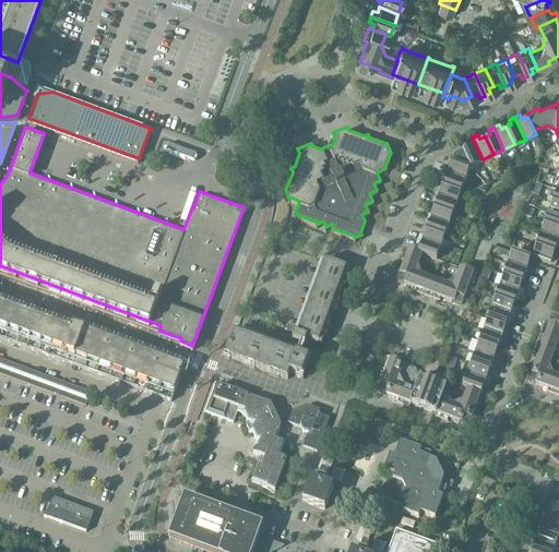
[(483,159),(472,136),(466,140),(468,144),(463,146),(472,164),(483,159)]
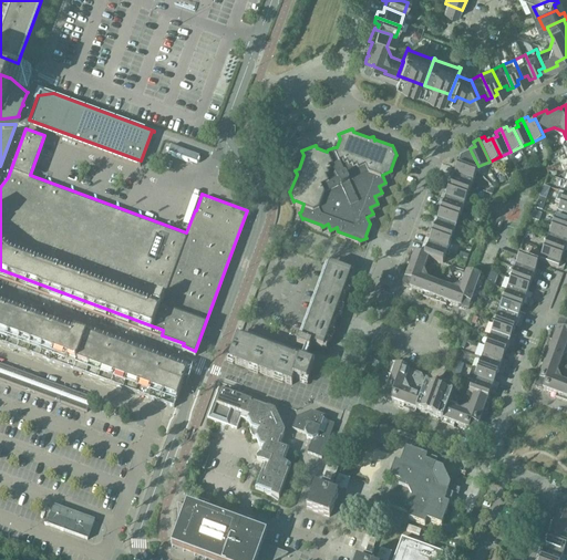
[(457,161),(476,167),(478,166),(470,148),(461,153),(457,161)]
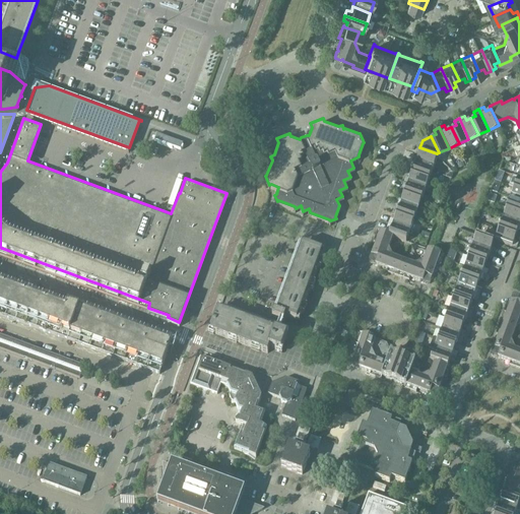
[(413,151),(411,156),(433,165),(437,153),(419,147),(417,152),(413,151)]
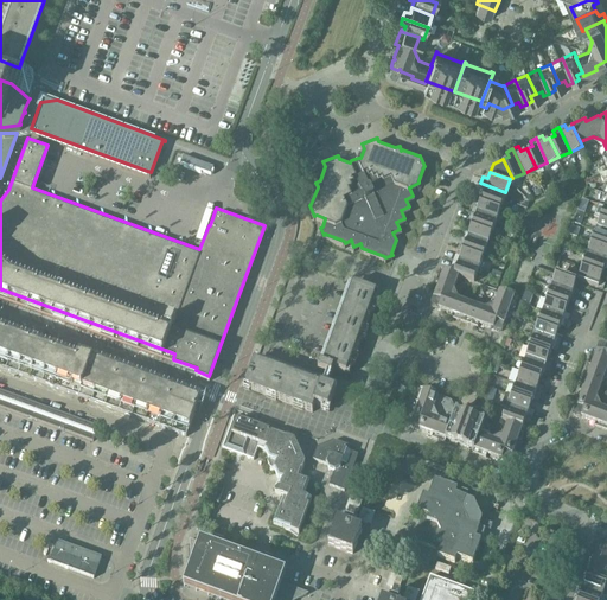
[(483,191),(480,197),(502,204),(505,192),(480,183),(478,189),(483,191)]
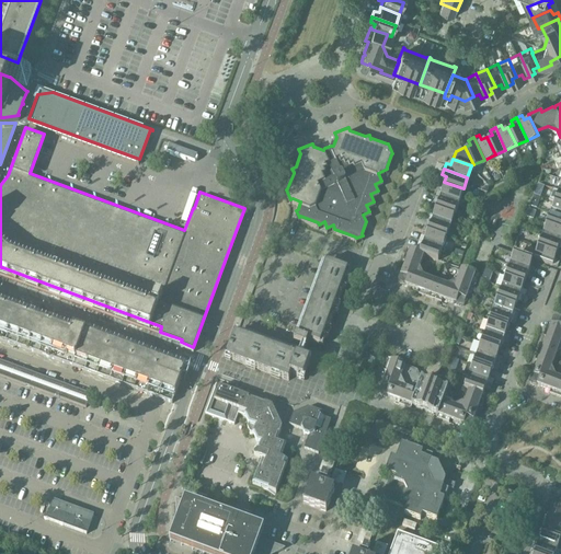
[(437,185),(435,191),(459,199),(464,188),(444,182),(443,187),(437,185)]
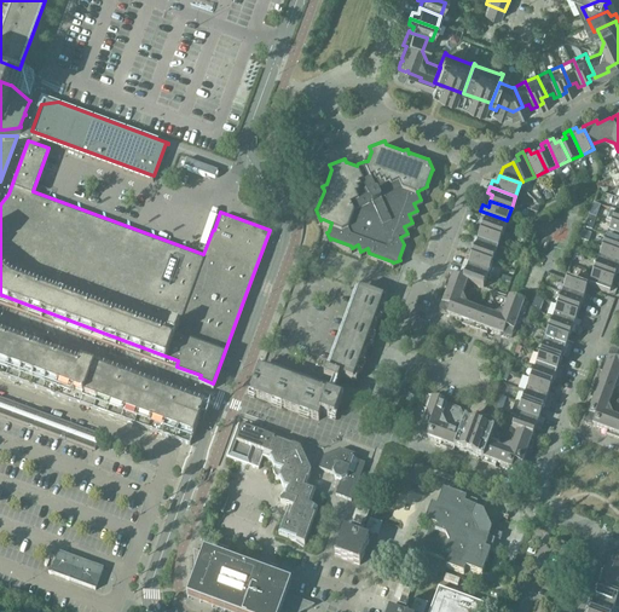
[(507,220),(480,211),(479,218),(484,219),(481,225),(502,232),(507,220)]
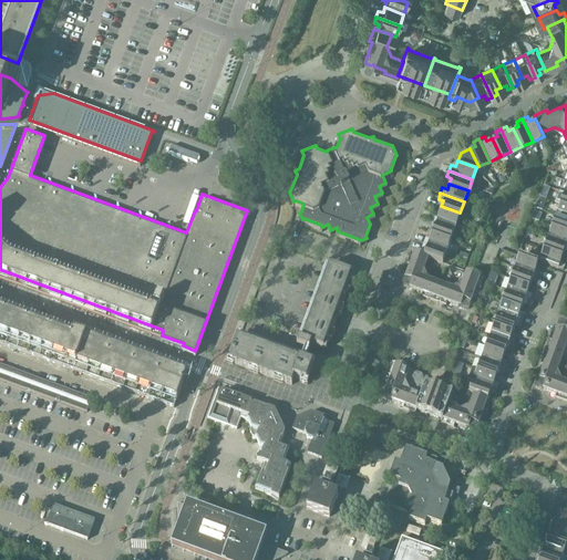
[(566,200),(560,199),(557,210),(566,214),(566,200)]
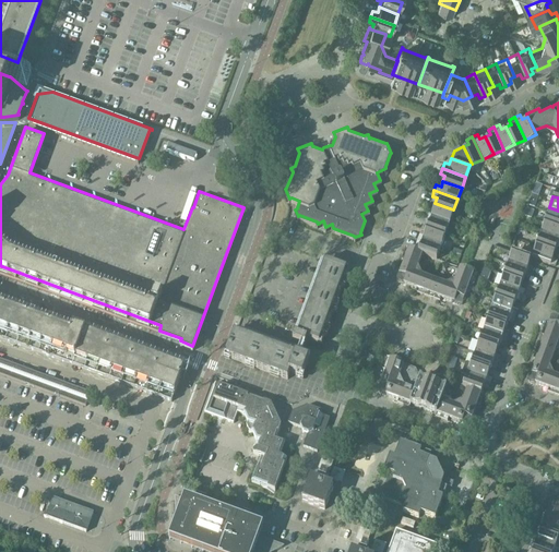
[(435,203),(432,208),(428,206),(426,213),(449,220),(453,210),(435,203)]
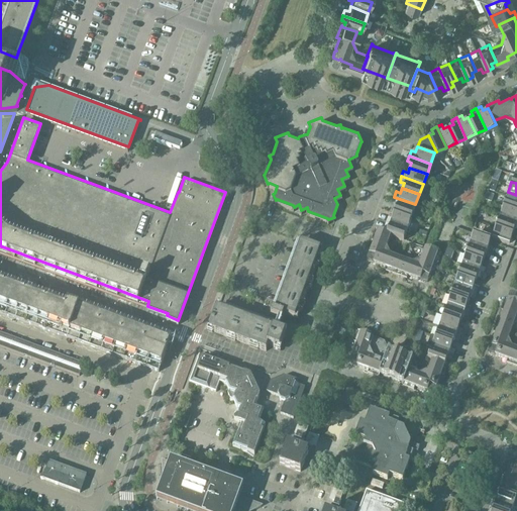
[(516,195),(508,192),(504,202),(516,206),(516,195)]
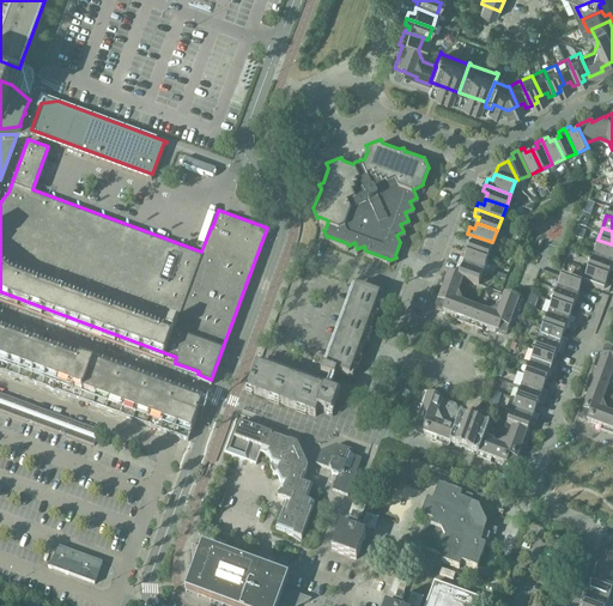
[(469,241),(467,247),(489,255),(492,242),(467,234),(465,240),(469,241)]
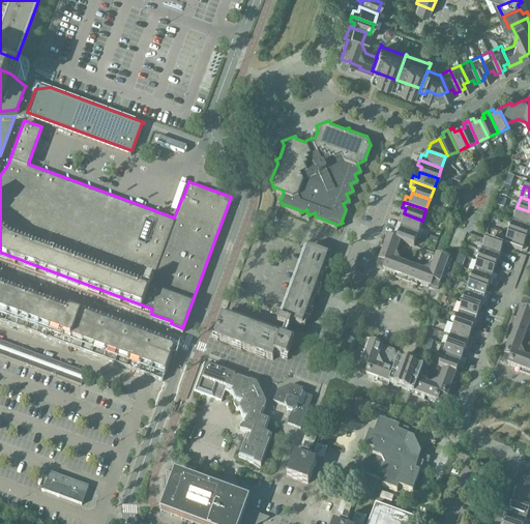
[(529,211),(517,207),(512,217),(529,224),(529,211)]
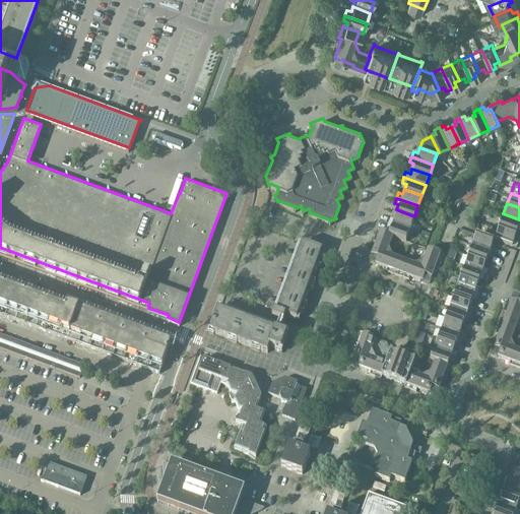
[(388,218),(410,227),(414,216),(396,209),(394,214),(390,213),(388,218)]
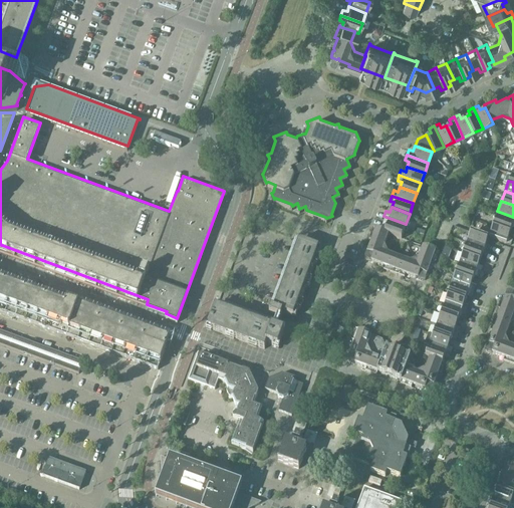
[(513,217),(497,211),(493,221),(510,228),(512,223),(513,223),(513,217)]
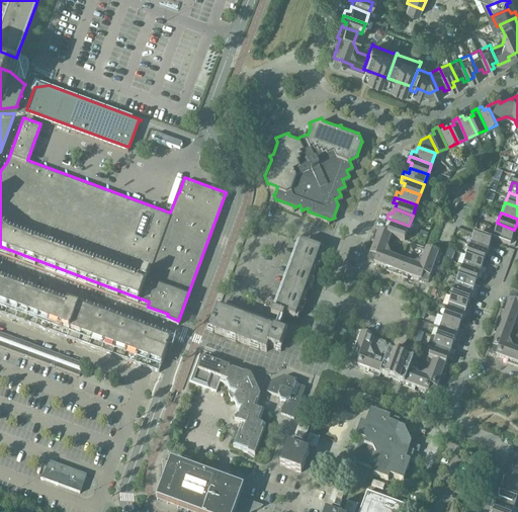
[(409,226),(386,218),(384,223),(390,225),(387,229),(392,231),(405,236),(409,226)]
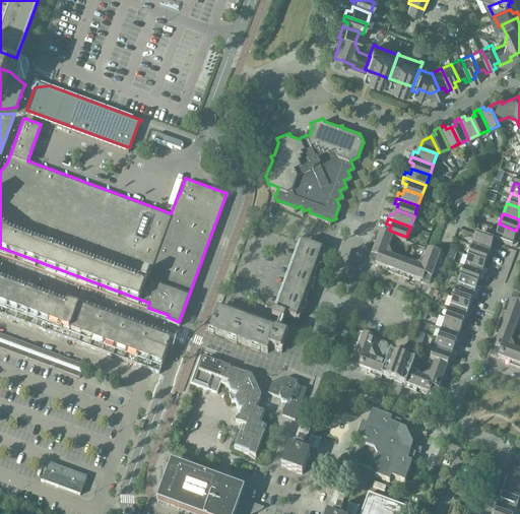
[(515,236),(516,231),(499,223),(496,235),(517,243),(519,237),(515,236)]
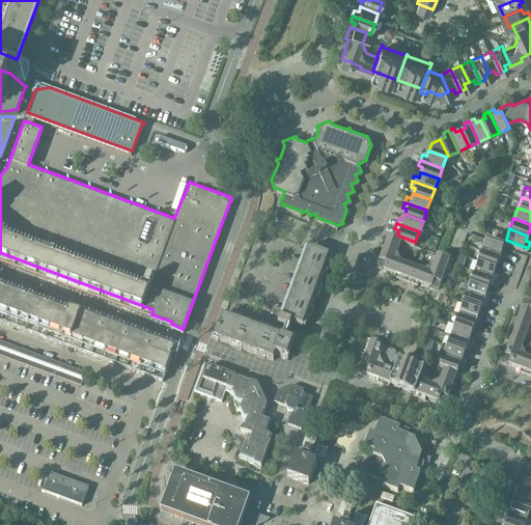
[(395,273),(407,277),(413,260),(401,256),(397,248),(401,238),(397,236),(397,235),(386,230),(381,243),(384,244),(380,254),(381,256),(379,257),(376,261),(378,264),(383,266),(385,265),(385,267),(396,271),(395,273)]
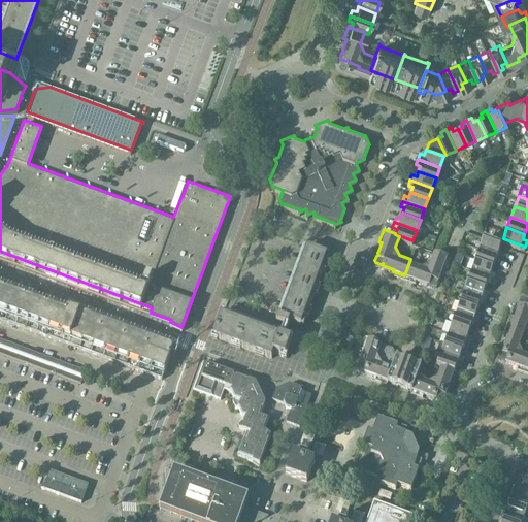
[(484,234),(480,246),(501,254),(503,248),(499,247),(501,240),(484,234)]
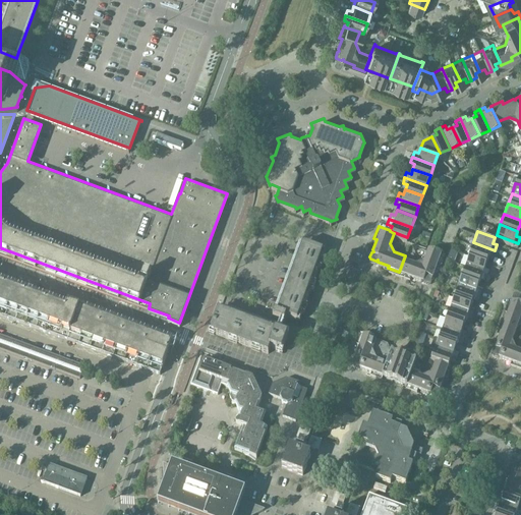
[(311,277),(314,278),(320,262),(317,261),(321,253),(323,254),(326,246),(303,238),(278,307),(275,306),(274,309),(273,311),(285,317),(287,311),(300,316),(303,307),(300,306),(303,299),(305,300),(311,285),(309,284),(311,277)]
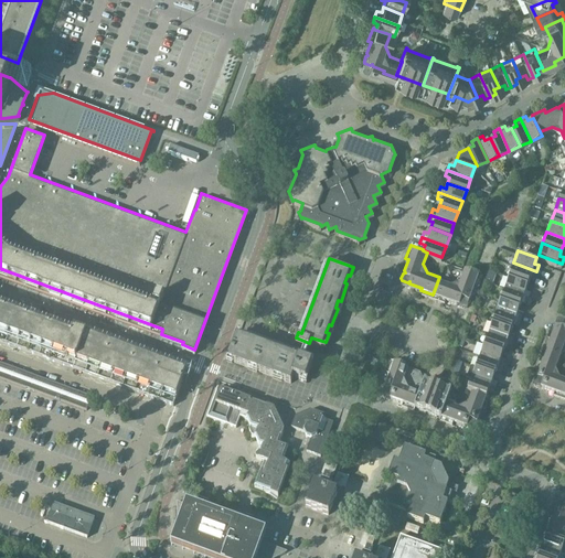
[(509,274),(528,280),(530,275),(534,277),(536,271),(513,263),(509,274)]
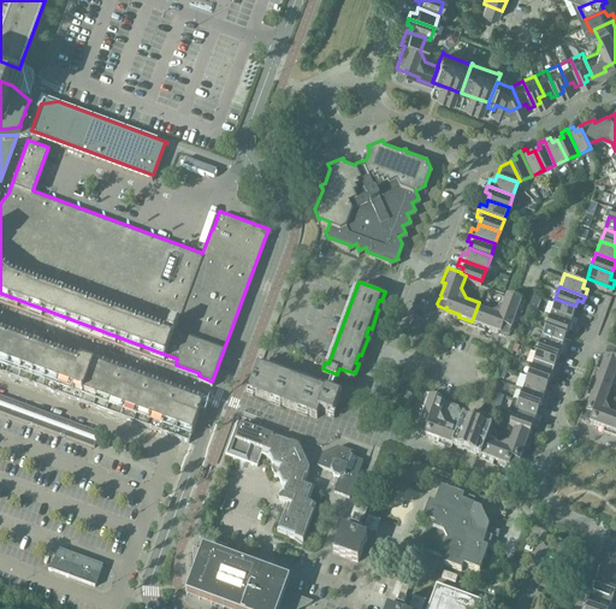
[(479,302),(472,321),(485,326),(486,324),(498,329),(501,326),(502,330),(507,331),(509,330),(511,325),(510,323),(513,321),(517,309),(520,311),(525,296),(507,289),(502,303),(492,307),(479,302)]
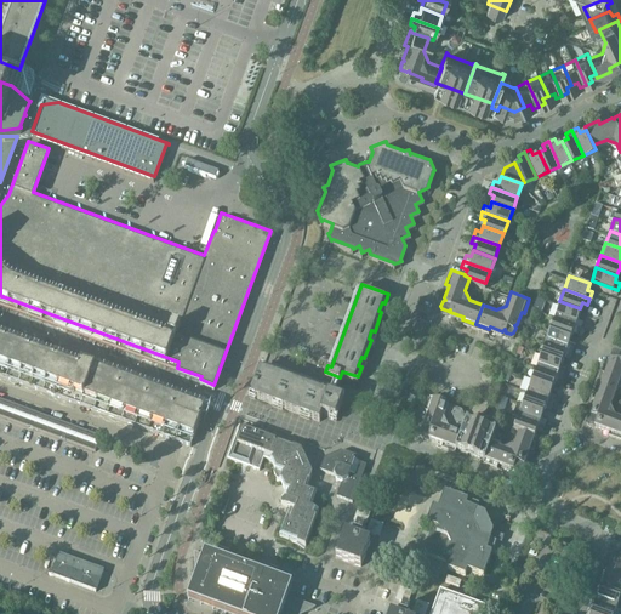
[(556,313),(581,323),(584,317),(579,314),(580,308),(559,301),(556,313)]
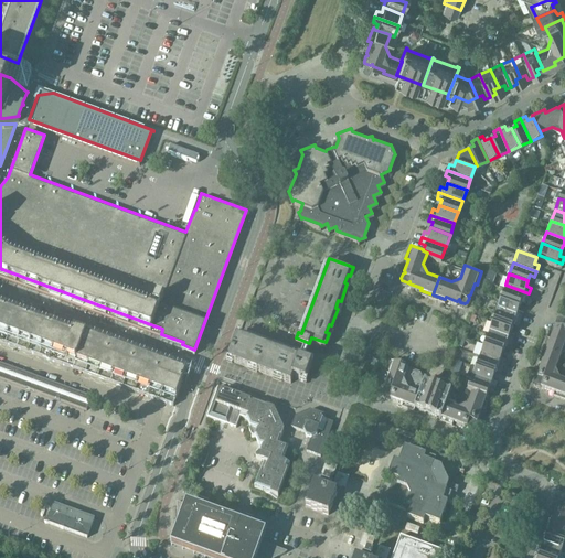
[(501,296),(520,302),(522,297),(526,299),(529,293),(505,285),(501,296)]
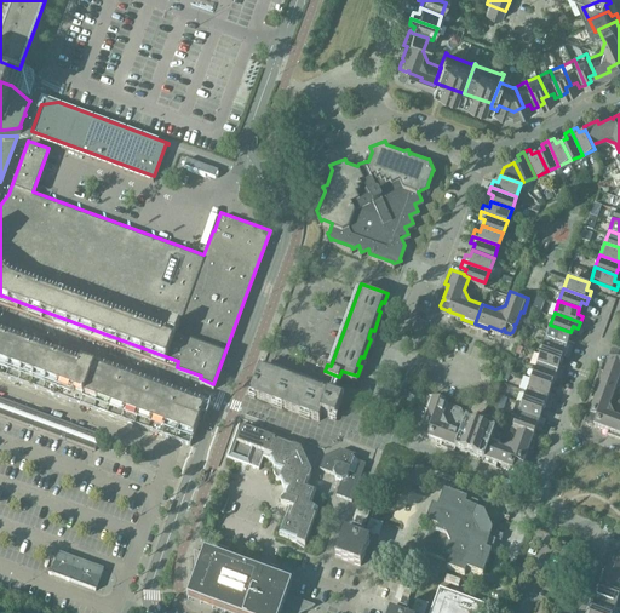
[(545,337),(570,347),(573,341),(568,338),(570,332),(550,325),(545,337)]
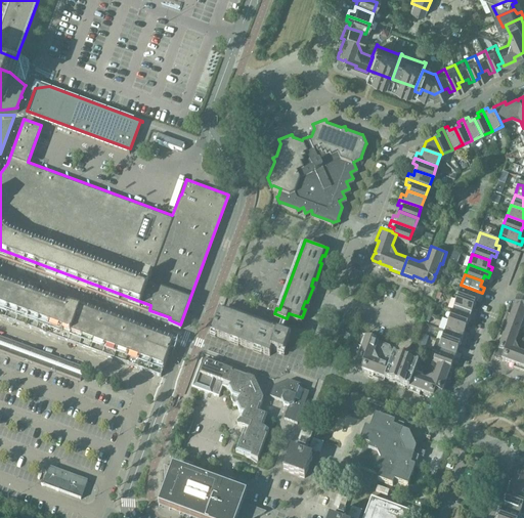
[(0,311),(161,372),(173,340),(69,301),(67,306),(0,281),(0,311)]
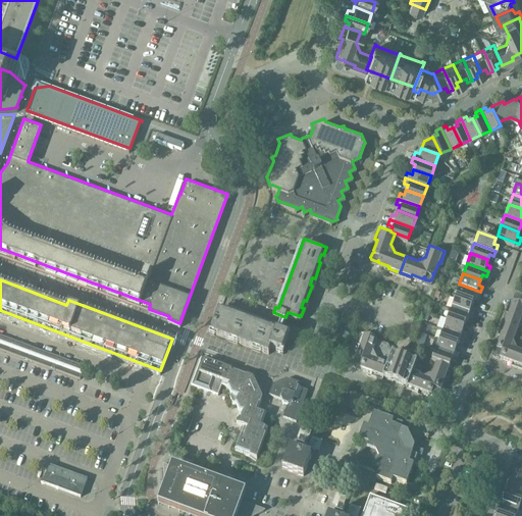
[(455,294),(472,301),(474,296),(478,297),(480,292),(459,284),(455,294)]
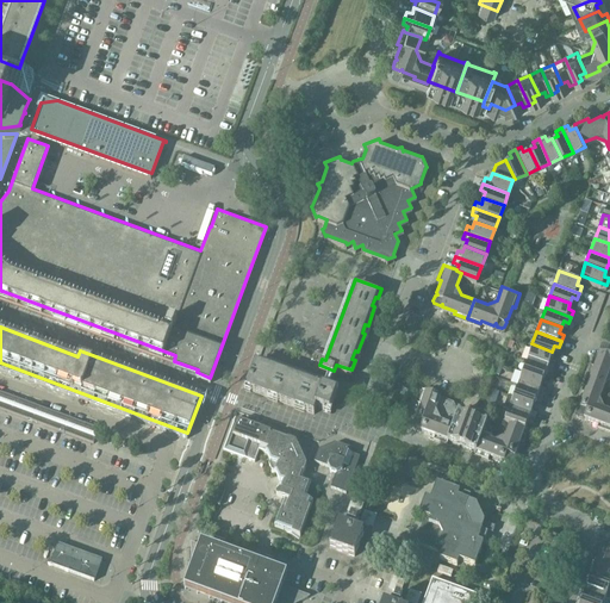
[(609,343),(609,342),(604,340),(602,341),(599,347),(601,348),(598,349),(593,362),(591,361),(586,374),(604,381),(609,368),(609,367),(609,343)]
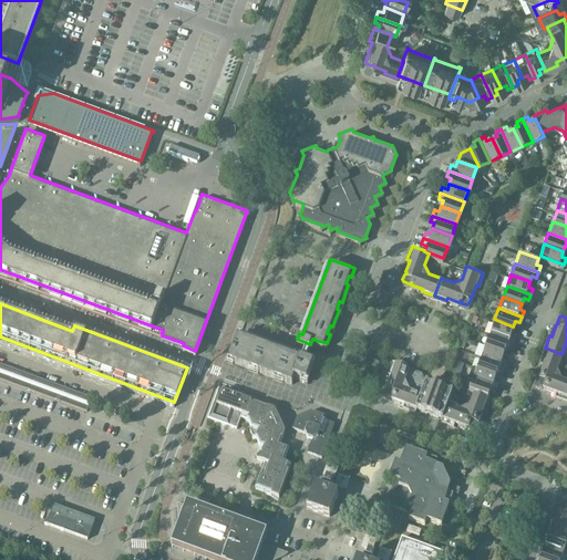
[(491,331),(514,340),(516,333),(512,332),(513,327),(494,319),(491,331)]
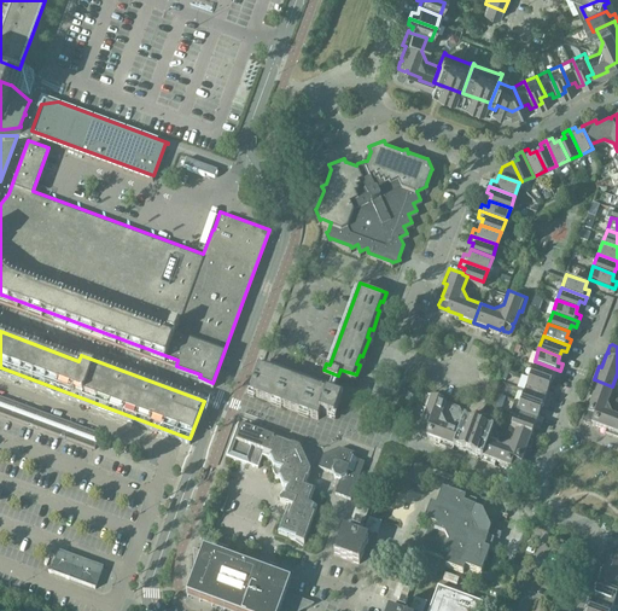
[(334,412),(342,393),(258,361),(249,389),(319,414),(321,407),(334,412)]
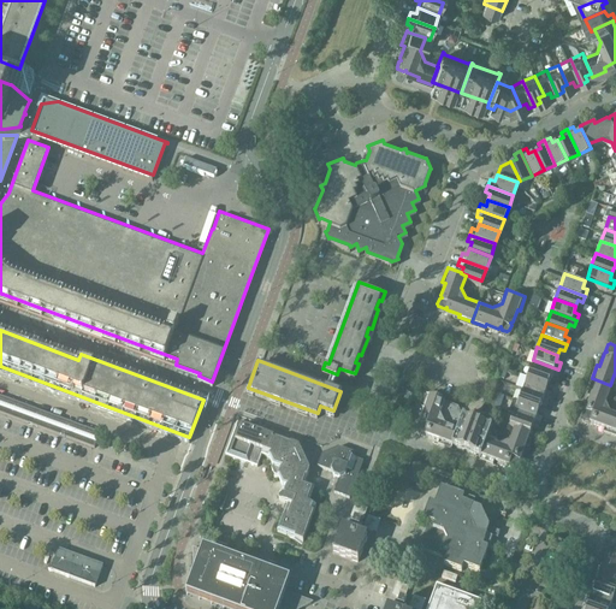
[(528,372),(549,379),(551,373),(556,376),(558,370),(533,360),(528,372)]
